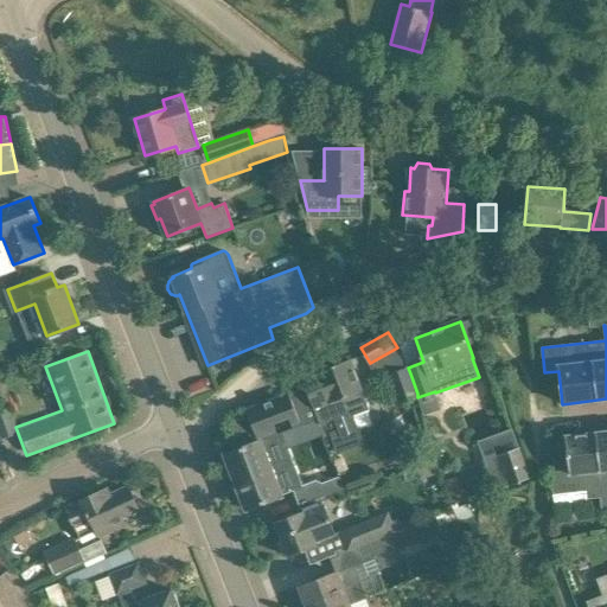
[(308,387),(319,419),(332,451),(336,449),(338,453),(363,443),(352,416),(369,410),(350,359),(345,362),(342,358),(332,362),(332,366),(317,372),(317,374),(305,378),(308,387)]
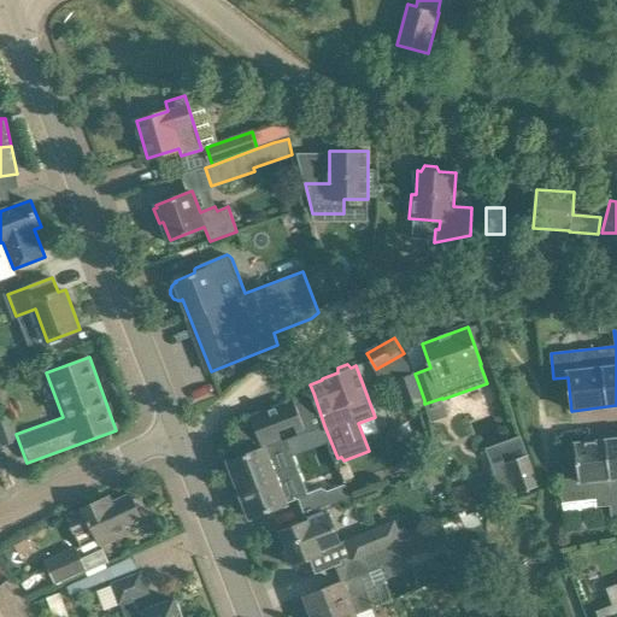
[(424,400),(417,380),(398,386),(405,407),(424,400)]
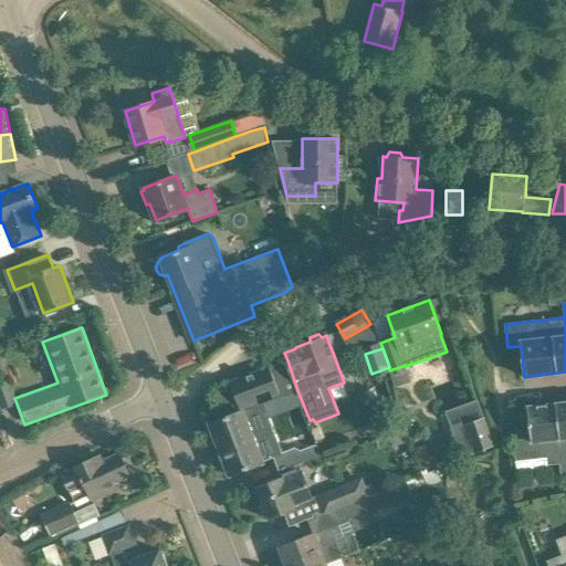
[(297,390),(287,360),(230,383),(232,388),(212,396),(222,418),(222,419),(281,397),(297,390)]
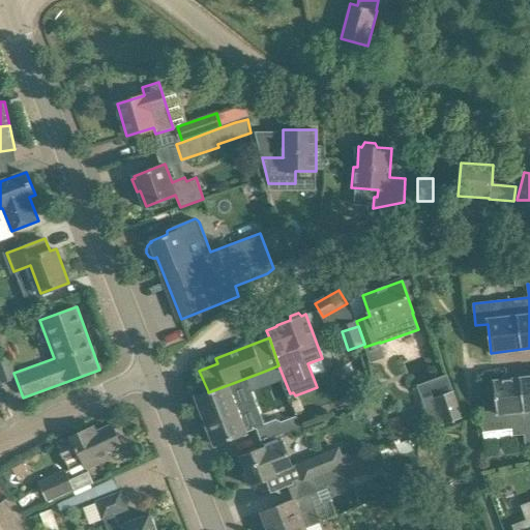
[(6,357),(0,358),(0,383),(13,379),(6,357)]
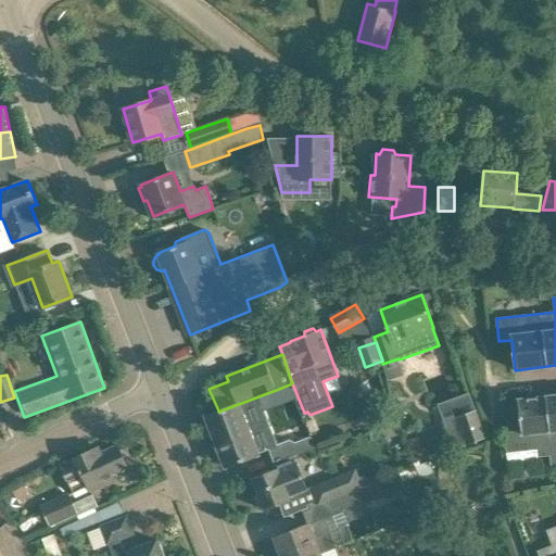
[(218,412),(218,411),(205,416),(225,467),(258,454),(257,453),(268,449),(275,466),(316,451),(312,439),(295,444),(290,442),(278,446),(269,424),(278,420),(283,411),(277,392),(276,390),(218,412)]
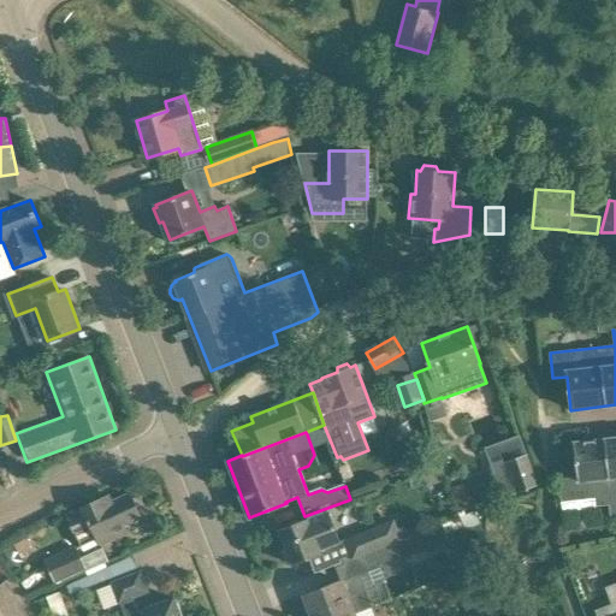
[(615,438),(574,443),(578,477),(558,479),(562,503),(593,499),(594,507),(609,505),(611,519),(615,517),(615,438)]
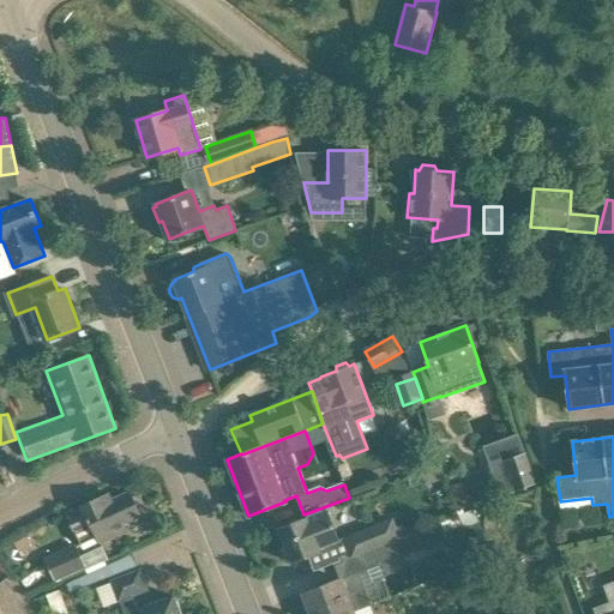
[(491,465),(501,495),(536,483),(525,453),(491,465)]
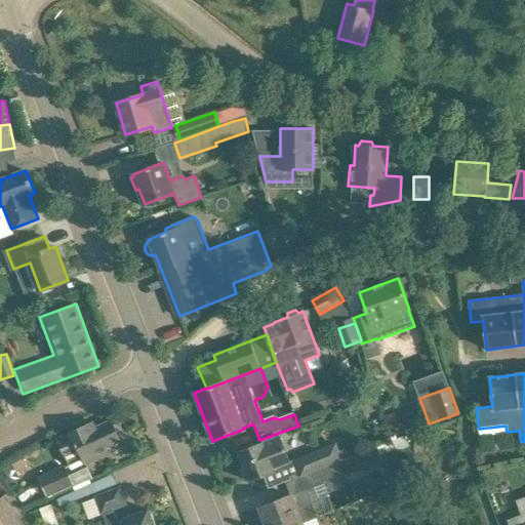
[(56,439),(66,458),(69,466),(83,459),(84,463),(99,457),(97,453),(121,442),(111,420),(95,428),(92,420),(91,421),(92,422),(71,433),(56,439)]
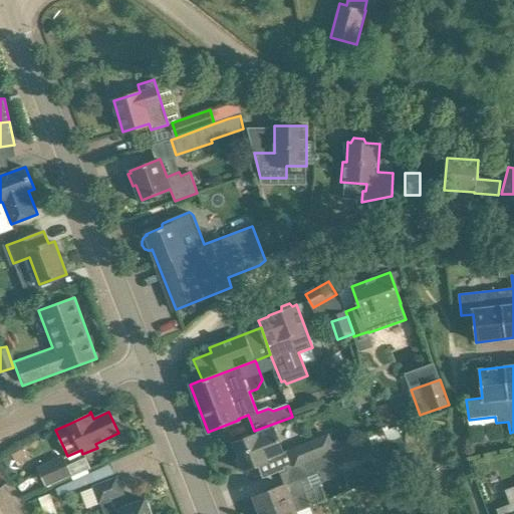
[(238,468),(243,468),(244,471),(268,462),(267,460),(284,454),(274,427),(257,434),(233,443),(238,456),(235,459),(238,468)]
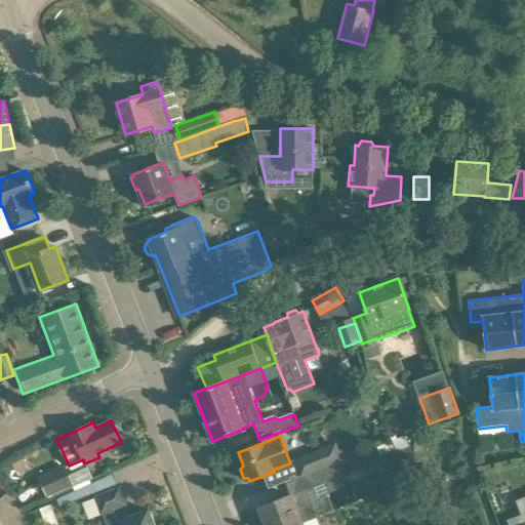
[(405,436),(393,441),(397,451),(409,446),(405,436)]
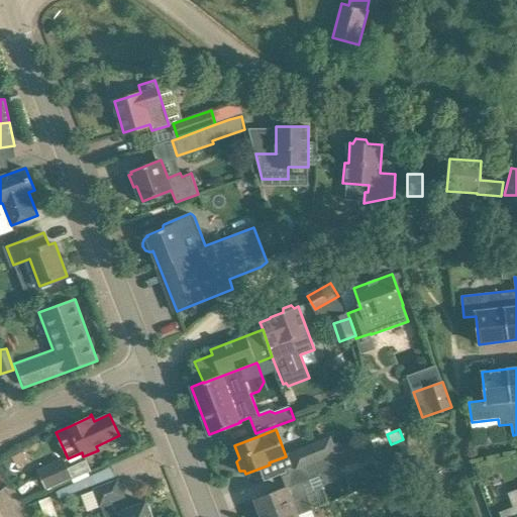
[(255,500),(262,516),(292,516),(309,511),(328,503),(322,489),(315,491),(310,480),(377,454),(374,449),(378,447),(380,451),(385,449),(386,451),(393,448),(391,444),(387,434),(343,451),(332,455),(304,467),(310,481),(302,484),(302,482),(255,500)]
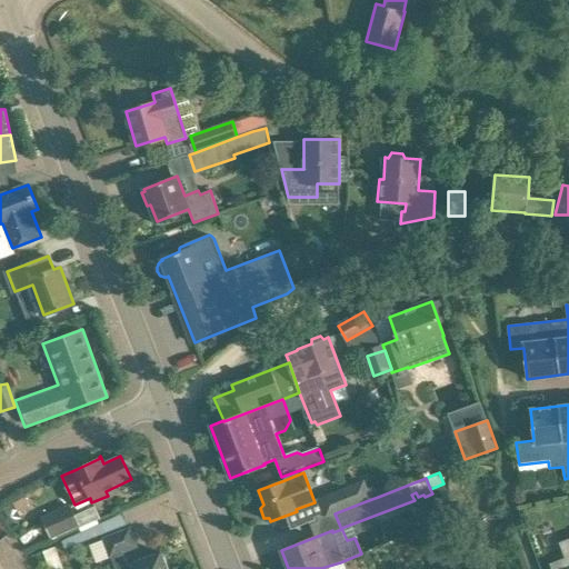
[(378,497),(375,488),(367,491),(363,481),(319,499),(325,512),(333,509),(335,513),(378,497)]
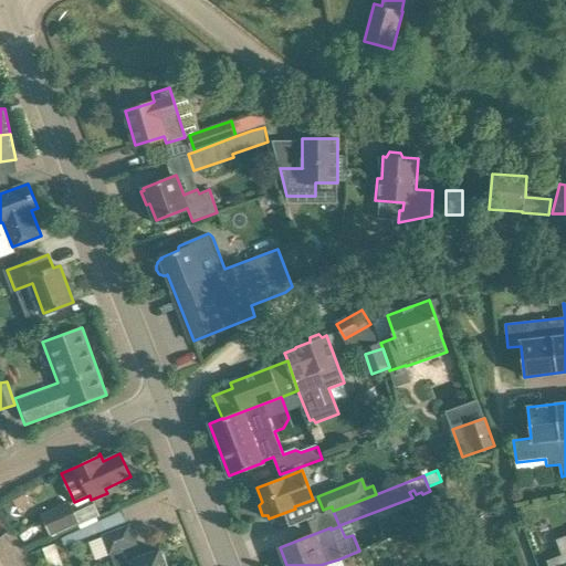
[(27,493),(3,505),(11,521),(21,515),(17,507),(31,501),(27,493)]
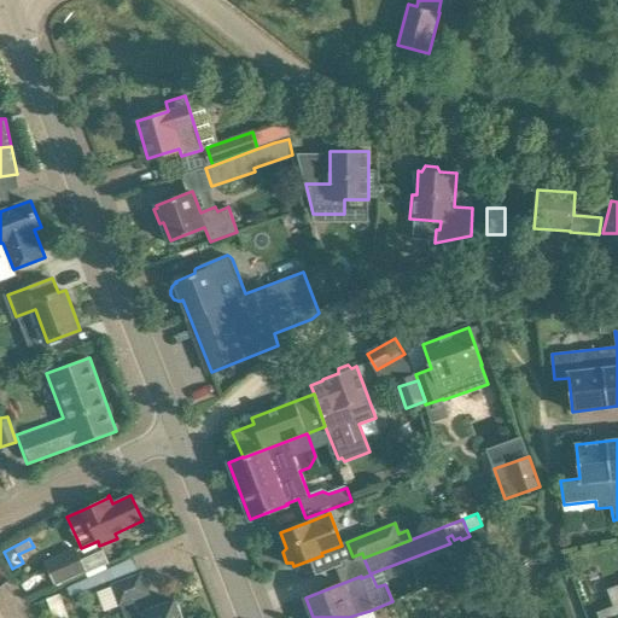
[(455,552),(465,575),(483,566),(473,544),(455,552)]
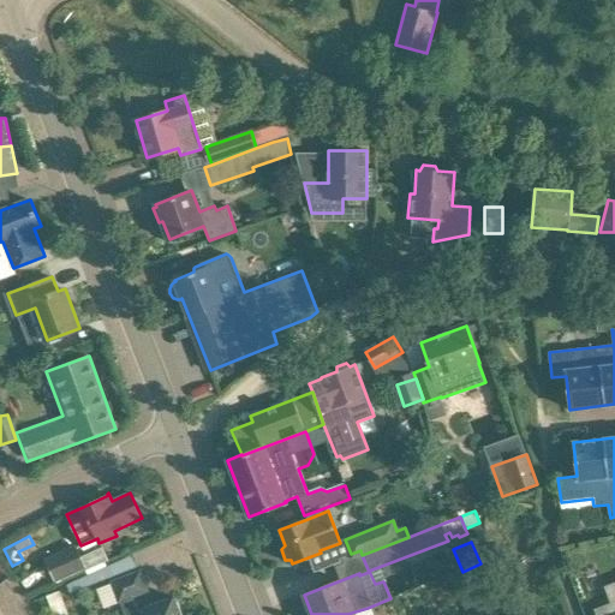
[(76,547),(47,560),(55,580),(58,584),(108,561),(102,547),(79,557),(76,547)]
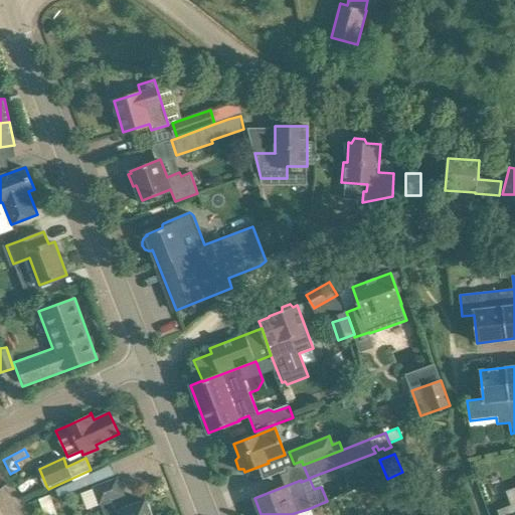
[(95,489),(105,514),(151,514),(146,500),(116,512),(111,499),(123,494),(117,480),(95,489)]
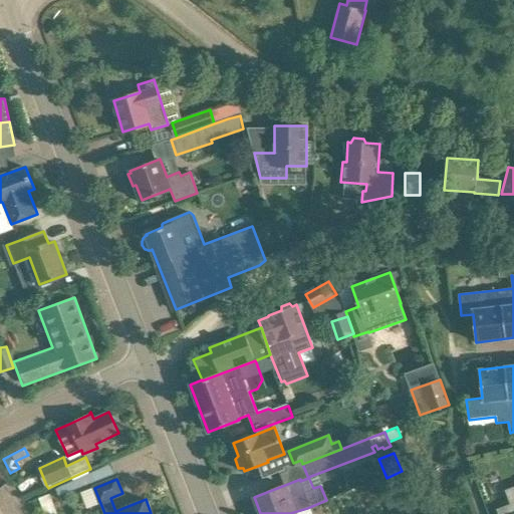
[(56,513),(50,494),(38,498),(44,513),(56,513)]
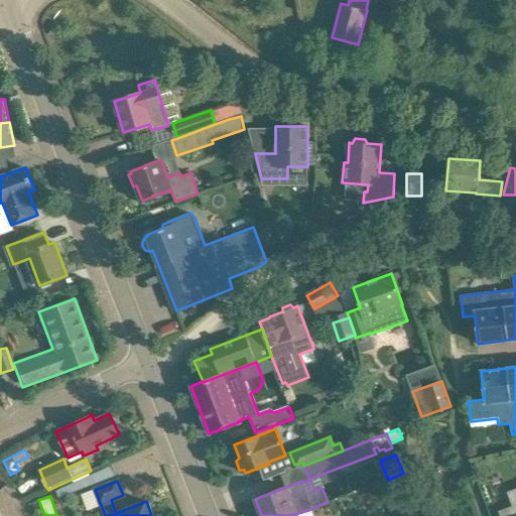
[(515,515),(515,506),(500,512),(501,515),(515,515)]
